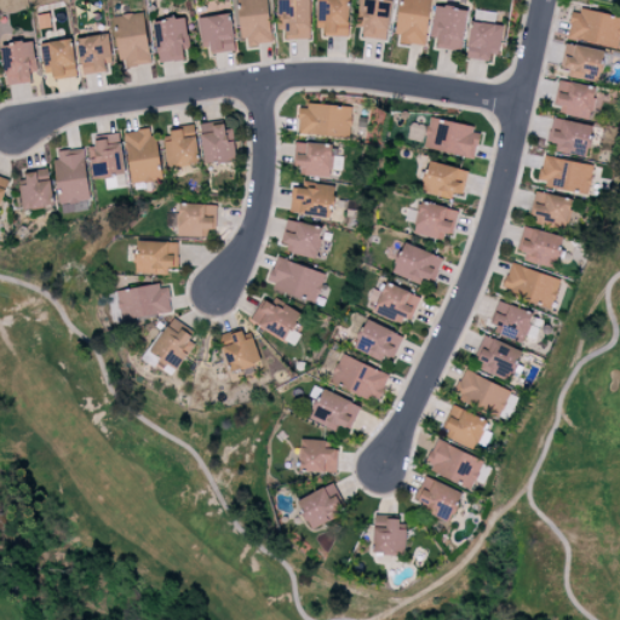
[(237,0),(242,46),(271,44),(267,0),(237,0)]
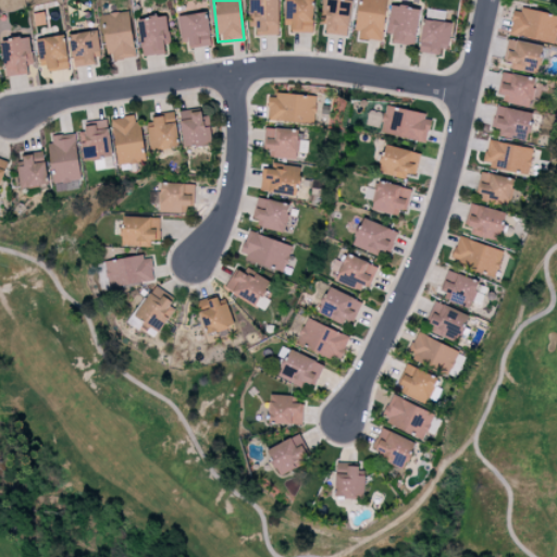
[(248,0),(249,27),(256,27),(256,35),(279,35),(277,0),(248,0)]
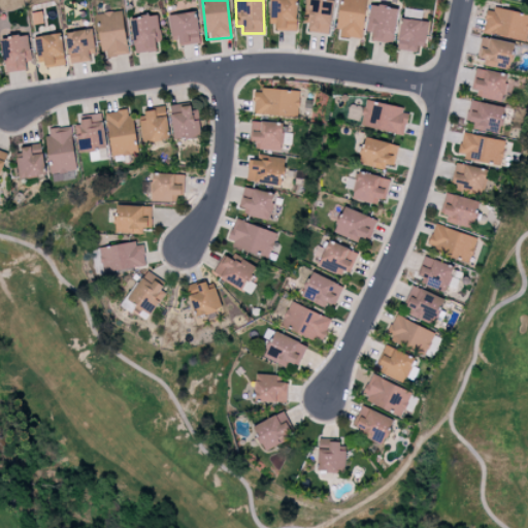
[(296,29),(296,0),(269,0),(269,29),(296,29)]
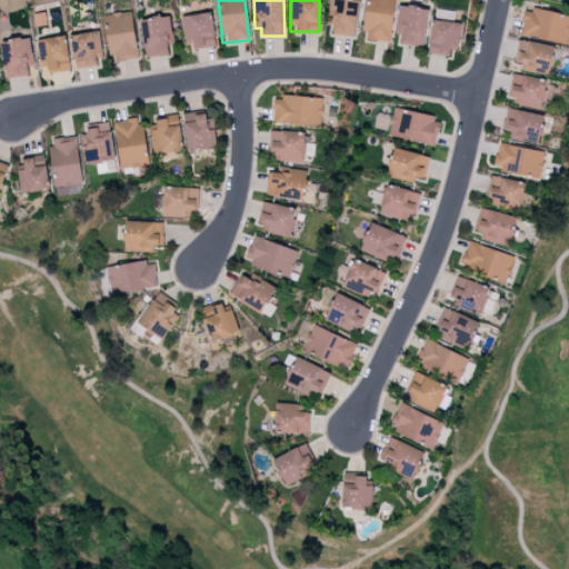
[(357,0),(328,0),(328,25),(332,25),(332,35),(356,36),(357,0)]
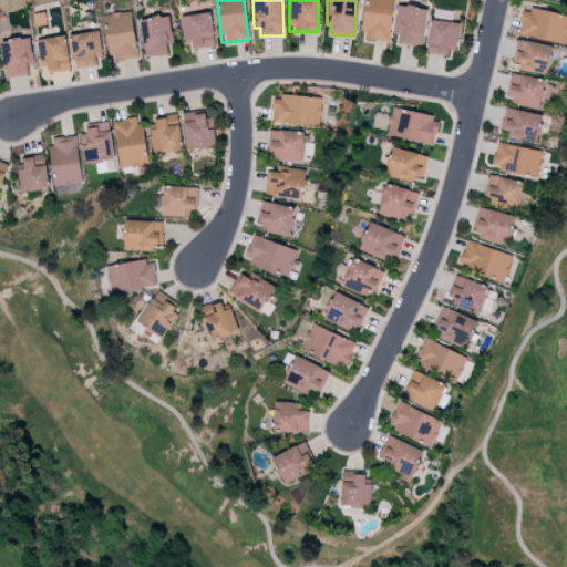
[(366,0),(361,39),(389,42),(393,0),(366,0)]
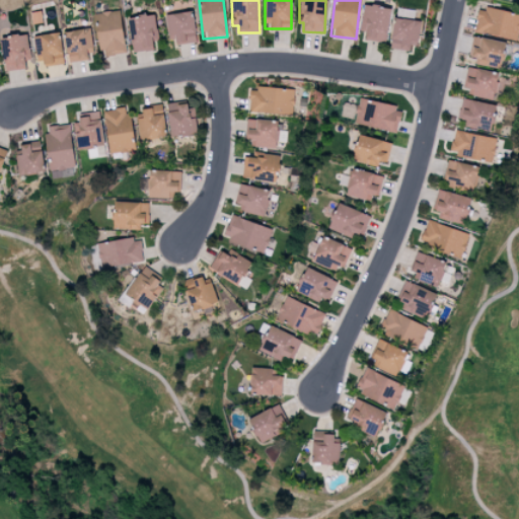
[(391,8),(364,4),(360,30),(366,31),(365,40),(385,43),(391,8)]
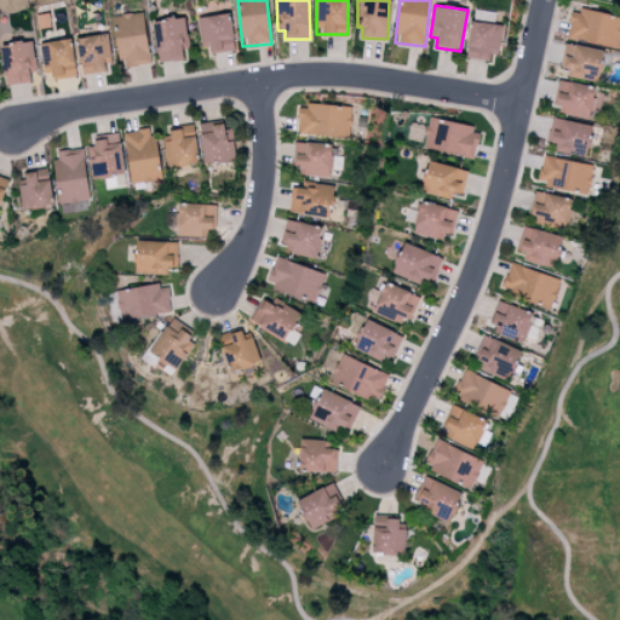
[(618,49),(619,35),(619,17),(573,7),(567,38),(618,49)]
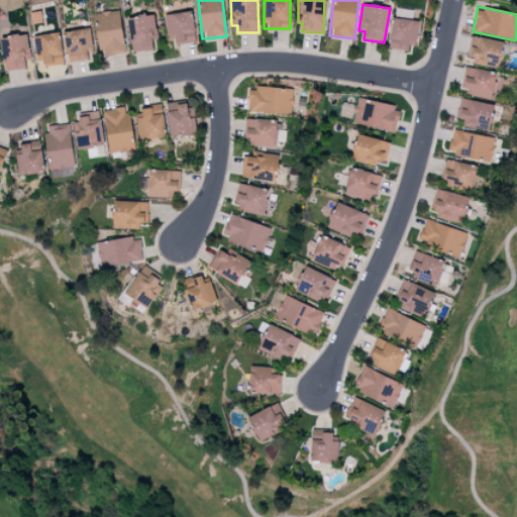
[(94,13),(100,57),(125,53),(118,9),(94,13)]
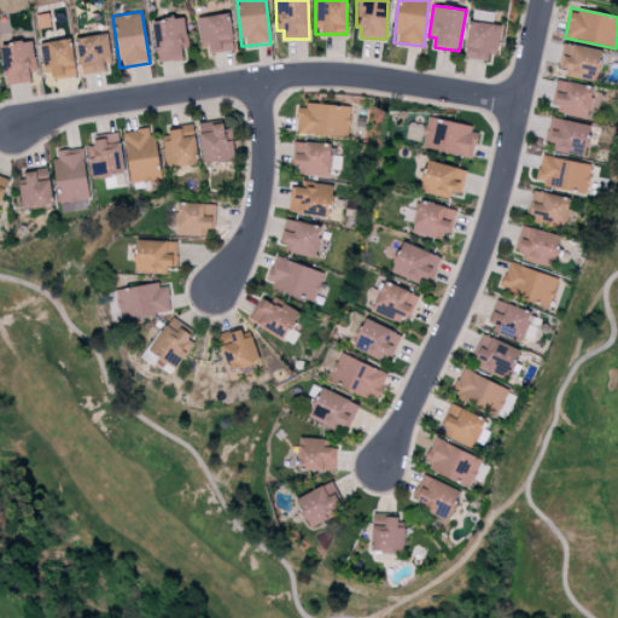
[(233,50),(229,13),(197,17),(200,52),(233,50)]
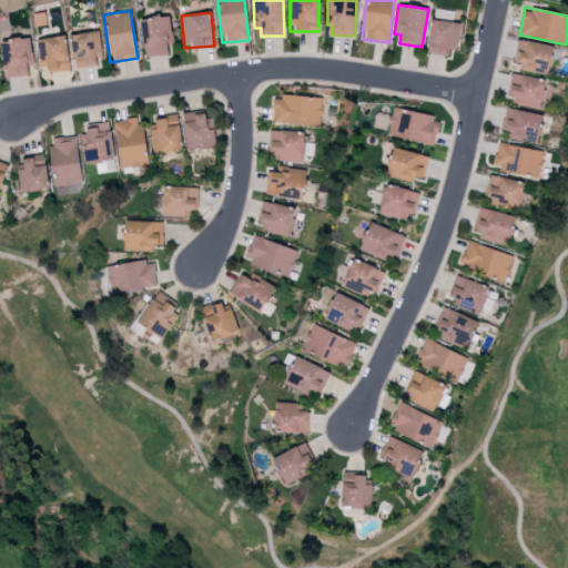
[(169,16),(140,20),(145,58),(168,54),(166,41),(172,40),(169,16)]
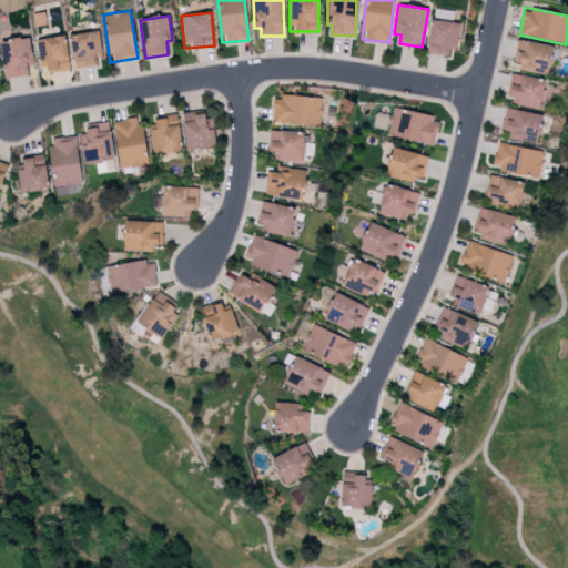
[(449,44),(458,44),(459,22),(430,20),(428,54),(449,56),(449,44)]
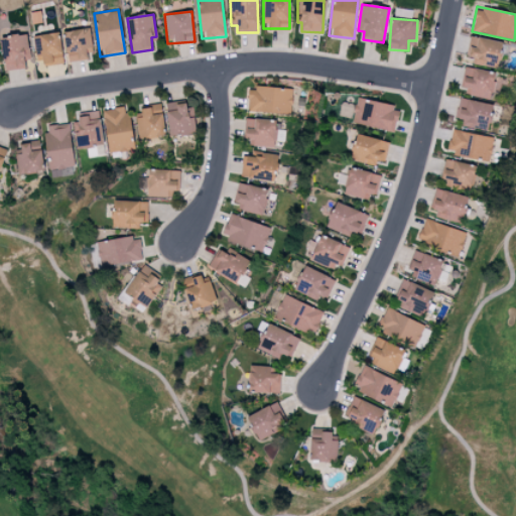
[(67,61),(88,59),(87,48),(92,48),(91,28),(65,30),(67,61)]
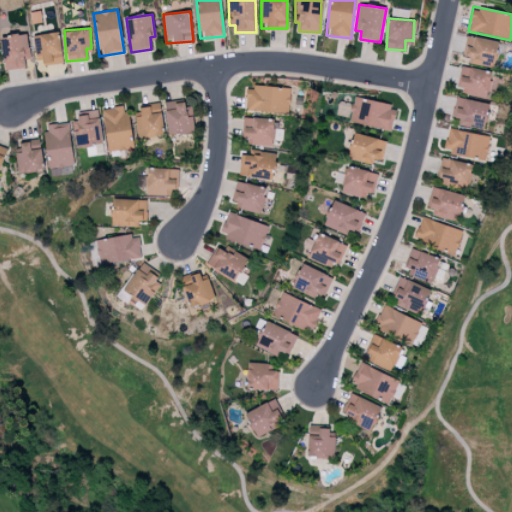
[(35,64),(62,62),(60,33),(34,34),(35,64)]
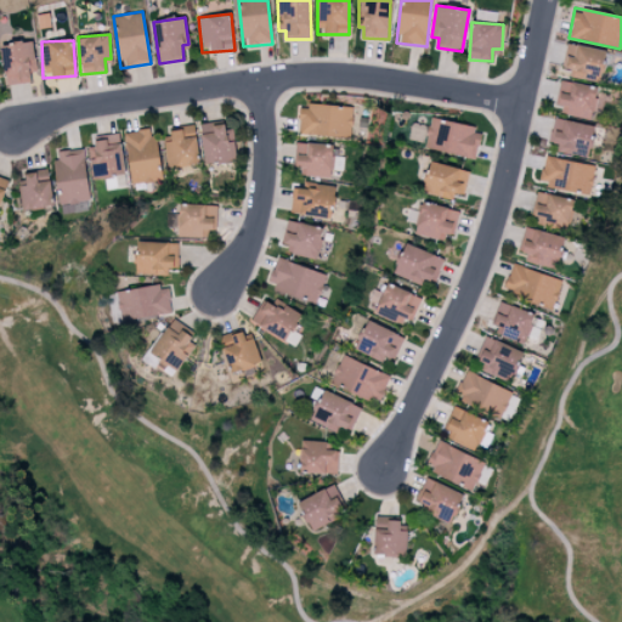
[(32,83),(30,69),(35,69),(33,41),(1,44),(5,85),(32,83)]
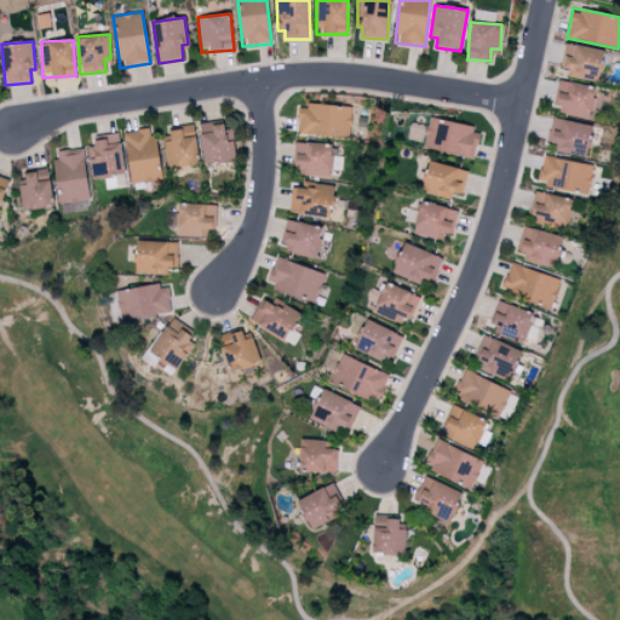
[(561,67),(569,68),(568,76),(598,82),(604,50),(564,44),(561,67)]
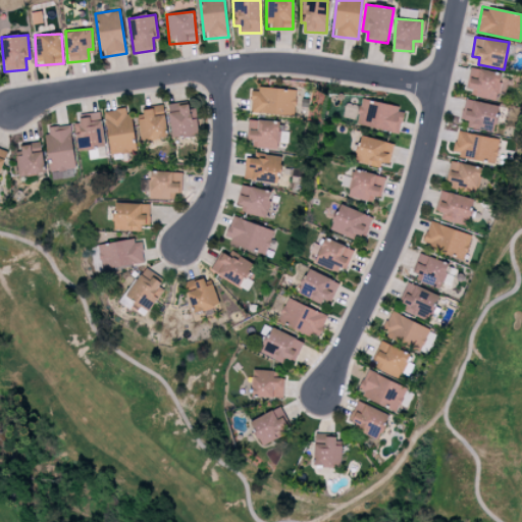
[(466,94),(496,101),(502,73),(472,67),(466,94)]
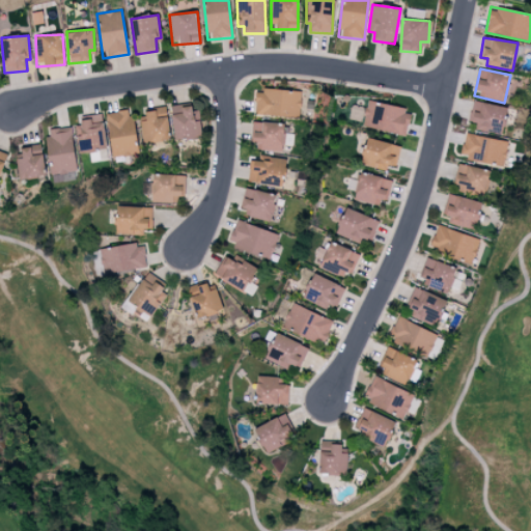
[(255,89),(254,115),(300,117),(301,91),(255,89)]
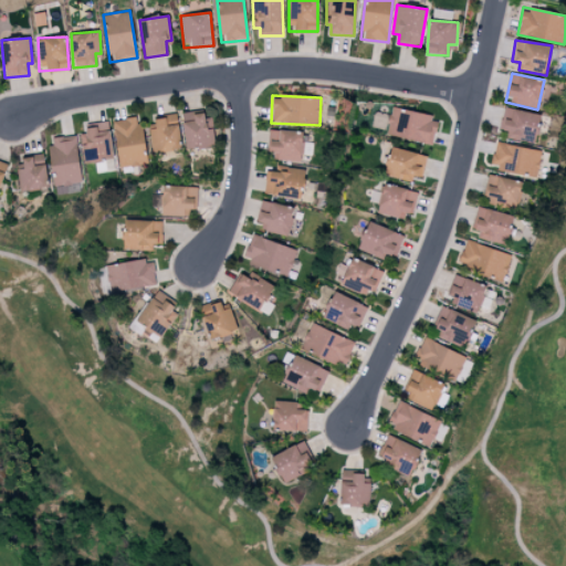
[(386,135),(433,144),(439,117),(391,107),(386,135)]
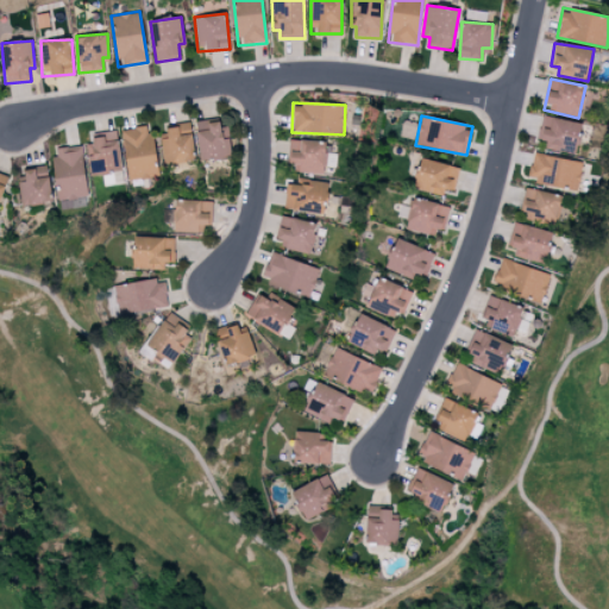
[(583,124),(542,115),(538,138),(547,140),(545,149),(576,155),(583,124)]
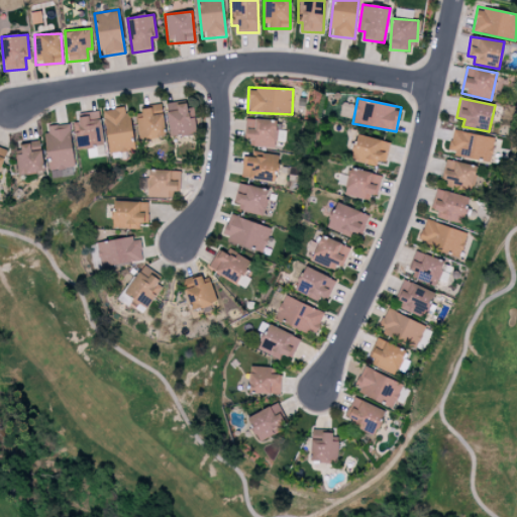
[(187,101),(167,103),(171,135),(197,132),(195,116),(189,117),(187,101)]
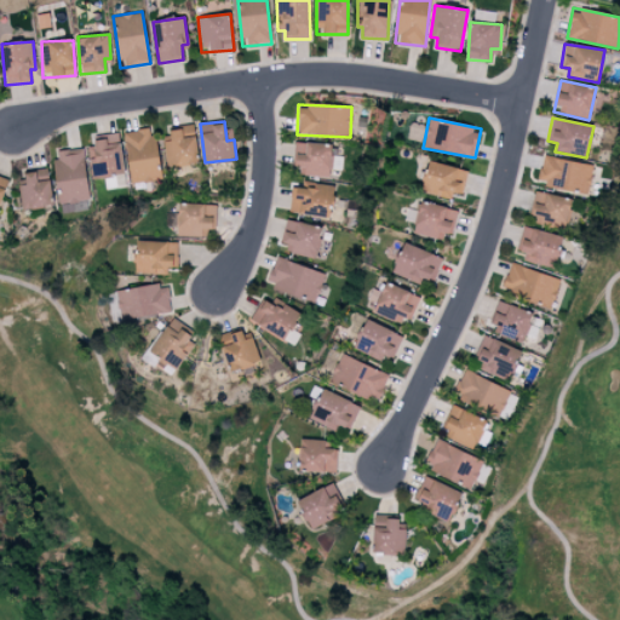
[(161,179),(154,127),(125,132),(131,183),(161,179)]
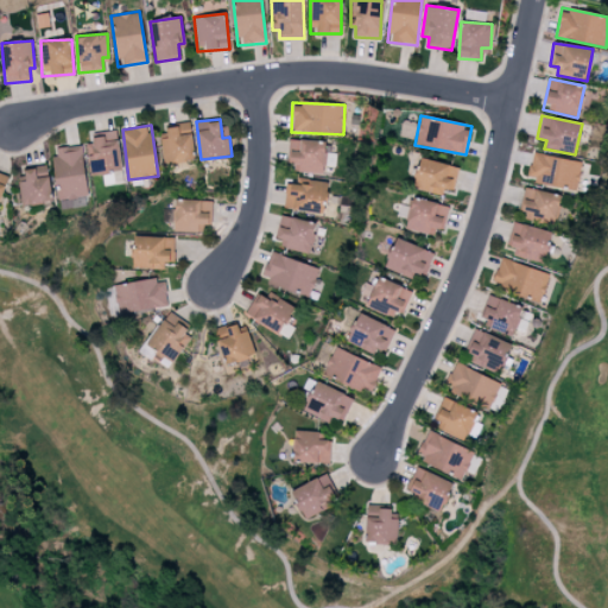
[(163,162),(194,160),(191,126),(162,127),(163,162)]
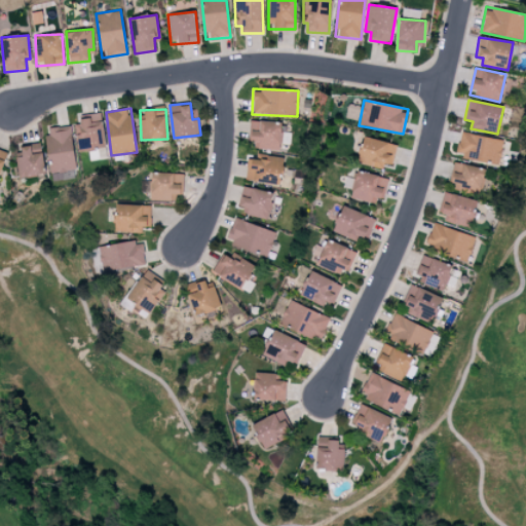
[(106,148),(102,116),(74,119),(78,151),(106,148)]
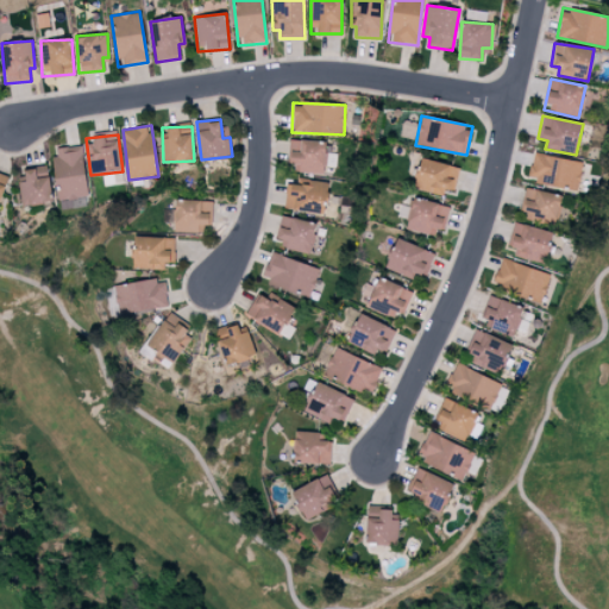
[(325,142),(290,140),(289,173),(324,174),(325,142)]
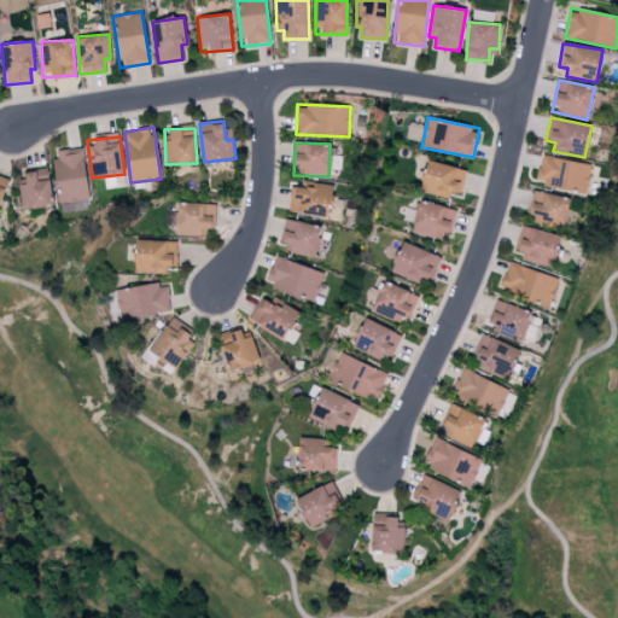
[(89,200),(83,147),(53,151),(59,203),(89,200)]
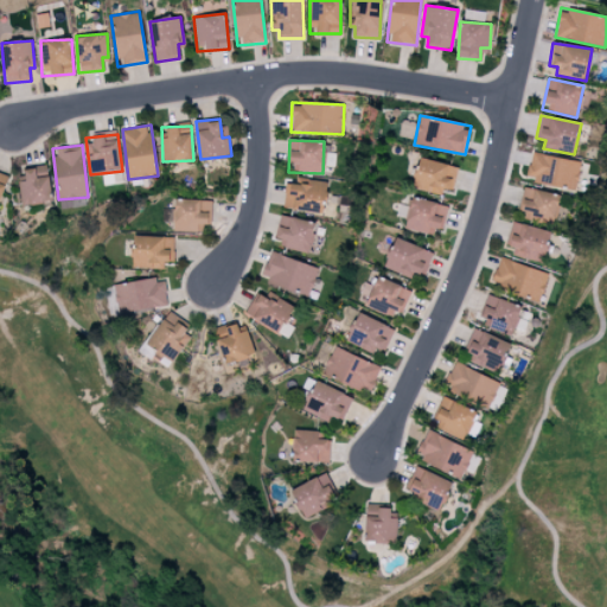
[(581,161),(531,153),(526,180),(576,190),(581,161)]
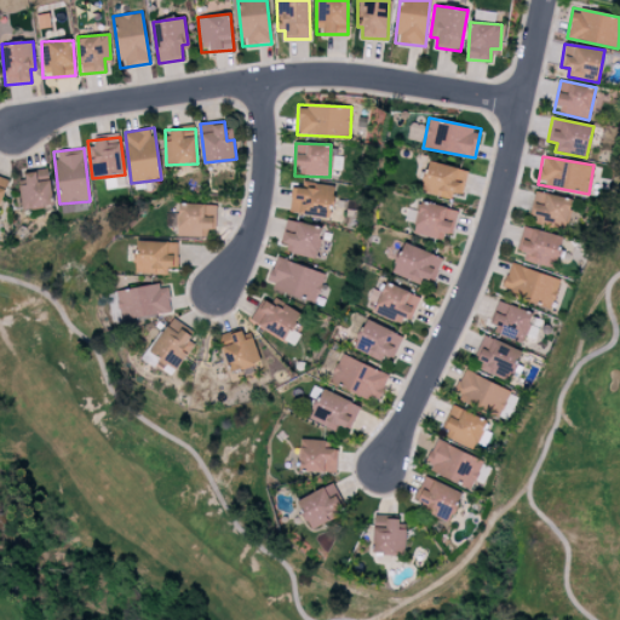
[(451,200),(453,191),(463,194),(468,174),(430,165),(423,193),(451,200)]
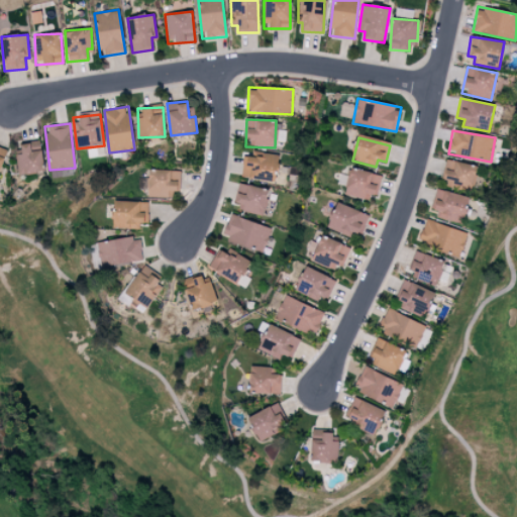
[(16,154),(18,175),(44,172),(40,141),(20,143),(21,153),(16,154)]
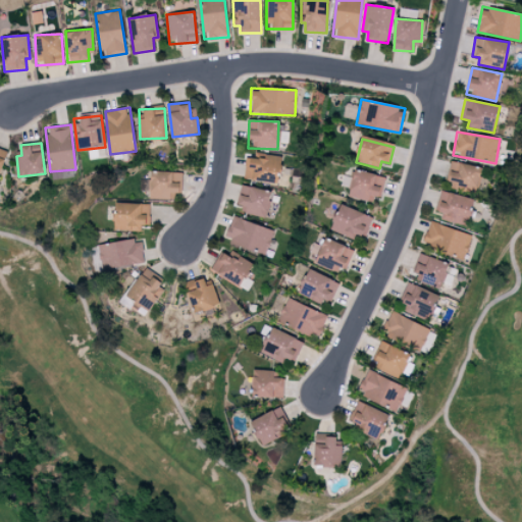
[(244,179),(279,181),(280,158),(245,156),(244,179)]
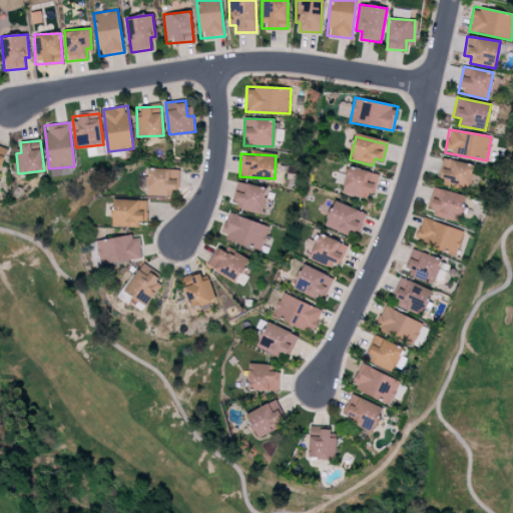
[(468,188),(473,164),(442,157),(437,181),(468,188)]
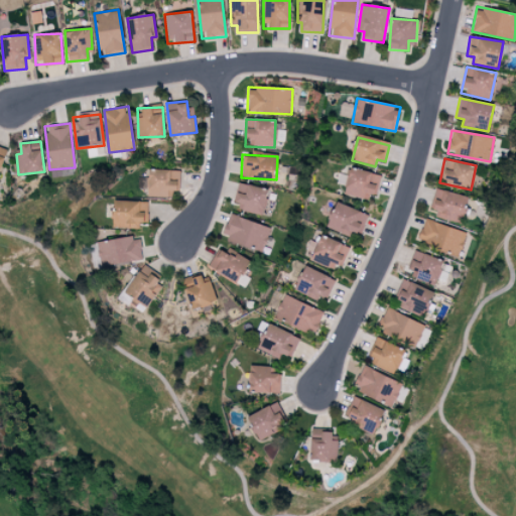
[(376,182),(378,183),(380,175),(351,167),(344,194),(371,201),(376,182)]
